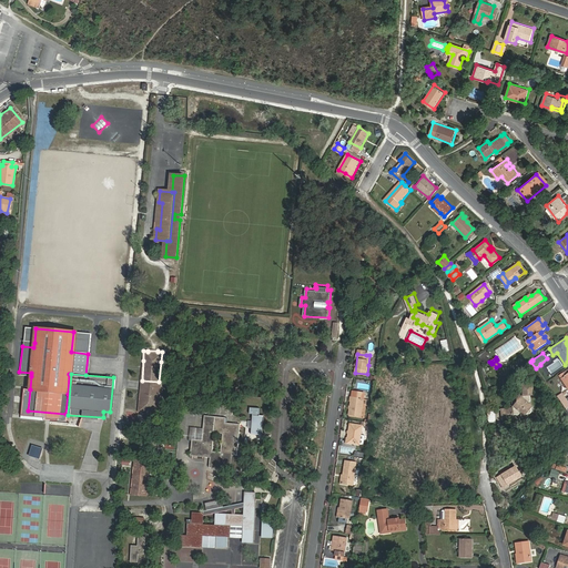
[(159,382),(142,381),(141,402),(139,402),(139,412),(142,412),(142,411),(153,412),(158,413),(159,399),(160,399),(160,396),(159,396),(159,382)]
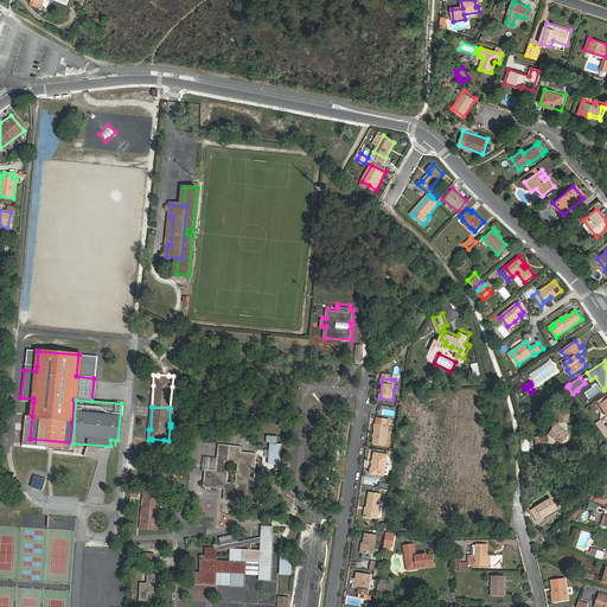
[(570,410),(560,410),(560,421),(548,434),(536,434),(536,446),(548,446),(548,440),(555,439),(557,436),(560,439),(569,430),(567,428),(568,426),(568,421),(572,421),(570,410)]
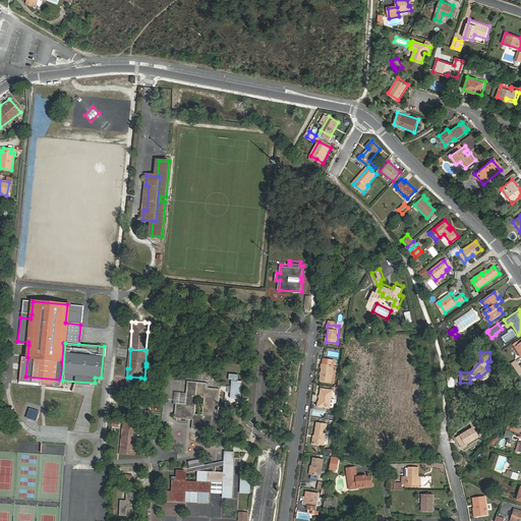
[(331,383),(334,360),(324,359),(321,381),(331,383)]
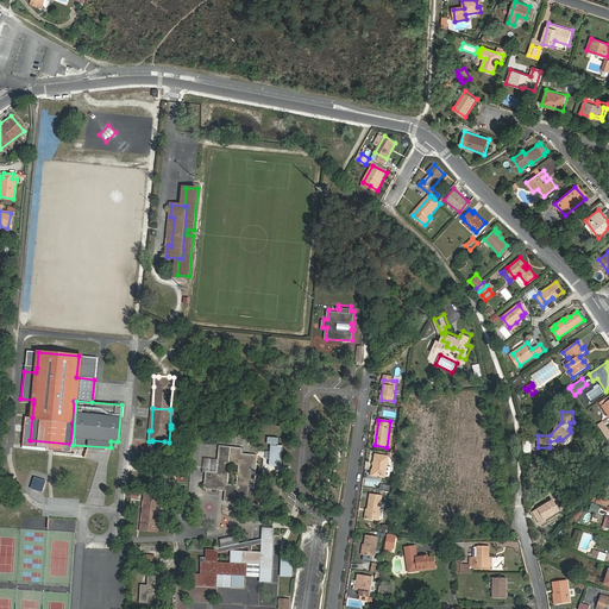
[(598,426),(608,440),(608,439),(608,428),(603,421),(598,426)]
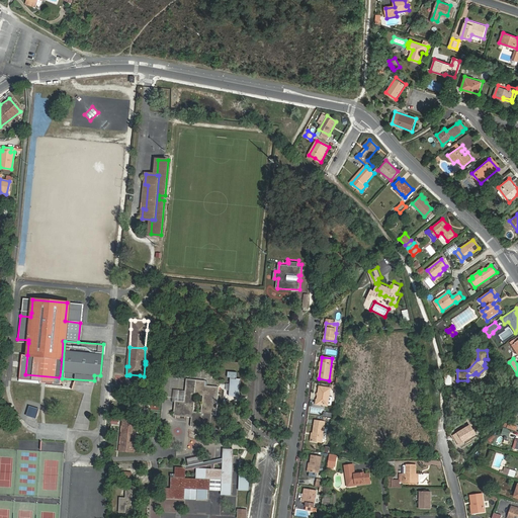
[(239,396),(240,379),(237,378),(237,372),(228,371),(227,377),(230,377),(229,396),(239,396)]
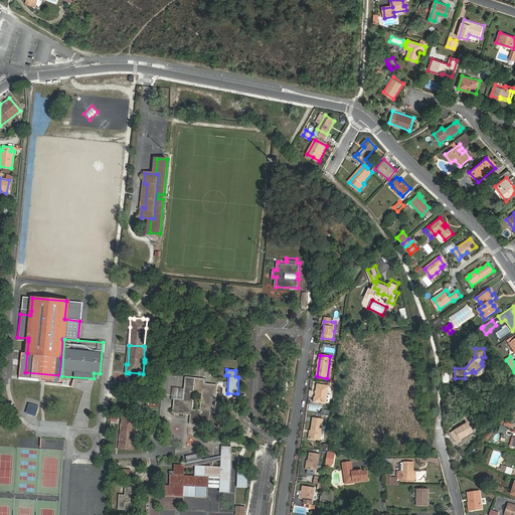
[(185,389),(184,399),(174,398),(173,413),(190,414),(189,424),(220,426),(220,413),(216,413),(218,385),(205,384),(205,379),(186,377),(185,389)]
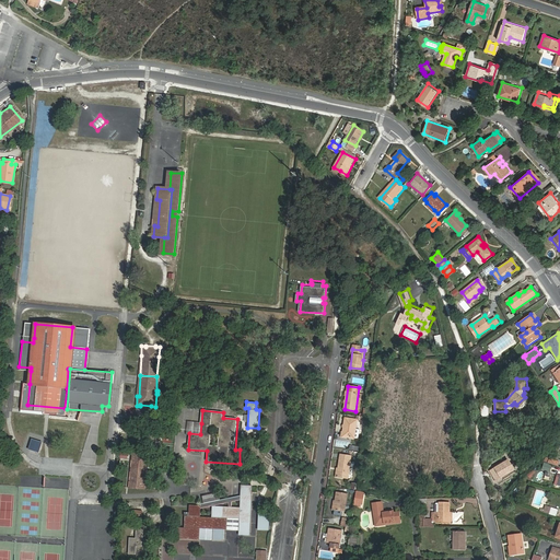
[(92,430),(89,429),(89,434),(98,435),(101,415),(89,413),(89,422),(92,423),(92,430)]
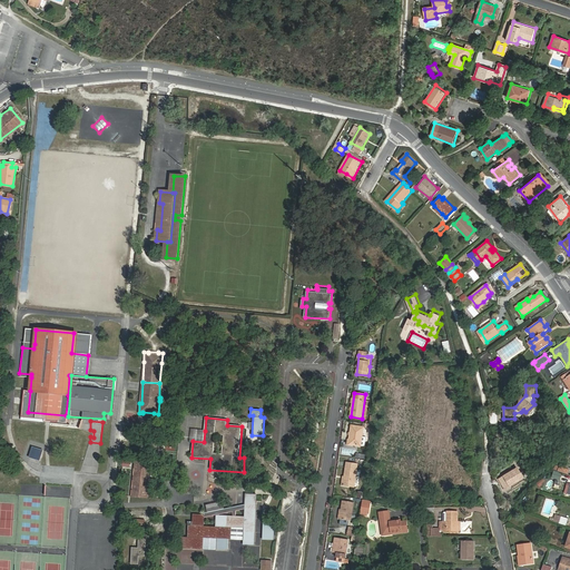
[(361,446),(363,428),(351,426),(349,444),(361,446)]
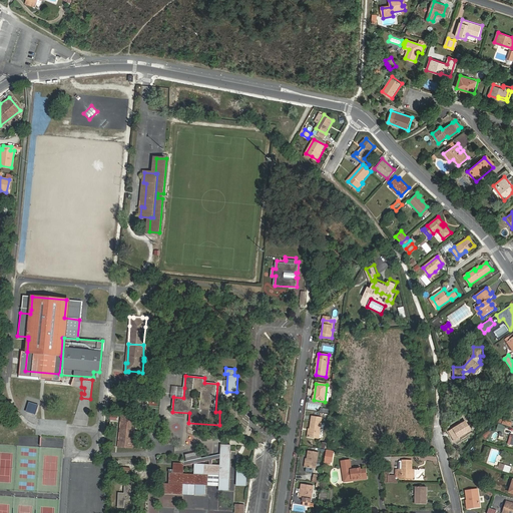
[(183,398),(184,388),(172,387),(171,397),(173,397),(183,398)]
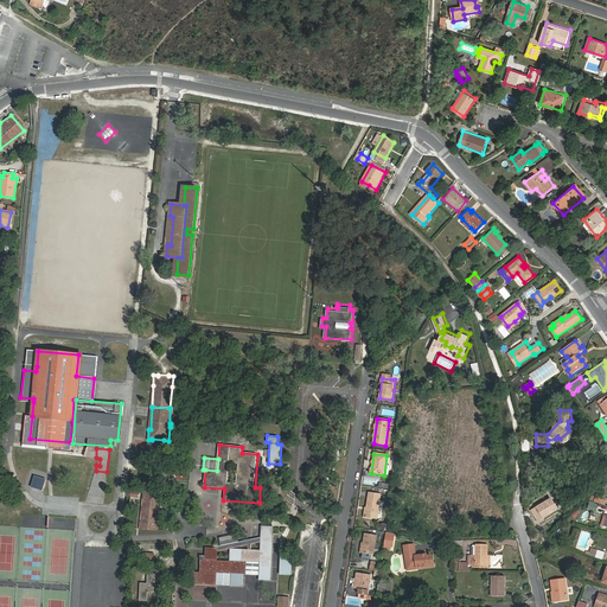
[(43,490),(46,479),(34,475),(31,486),(43,490)]
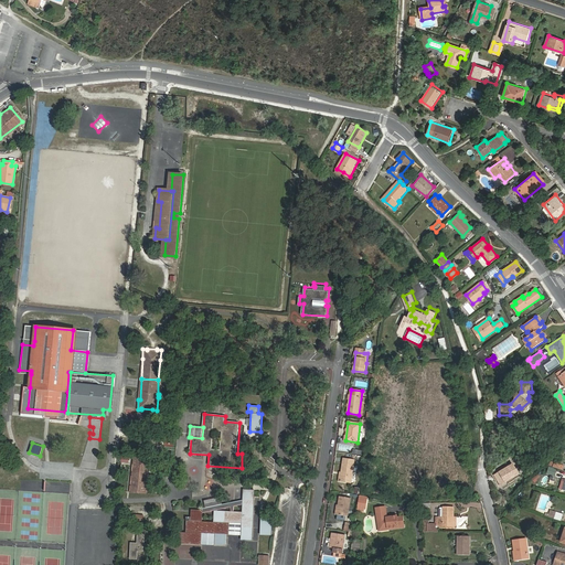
[(148,494),(148,488),(146,488),(146,480),(149,480),(149,471),(147,471),(147,464),(150,465),(150,458),(134,457),(134,464),(136,464),(136,470),(132,470),(132,479),(136,479),(135,487),(131,487),(131,492),(131,493),(148,494)]
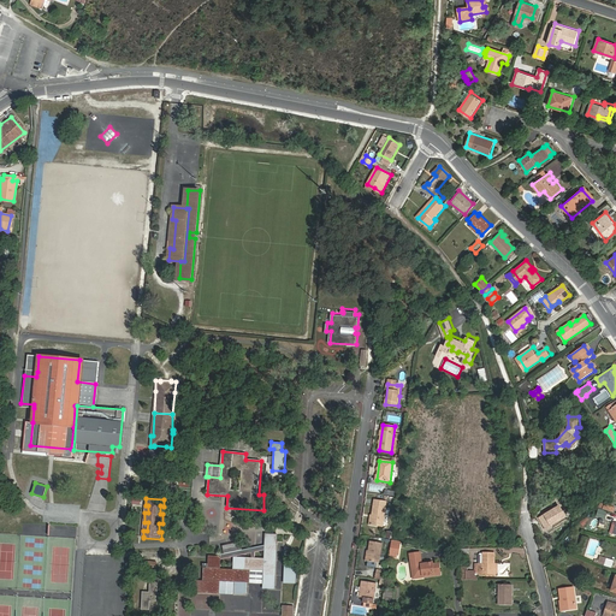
[(372,516),(371,526),(381,528),(385,502),(374,499),(372,516)]
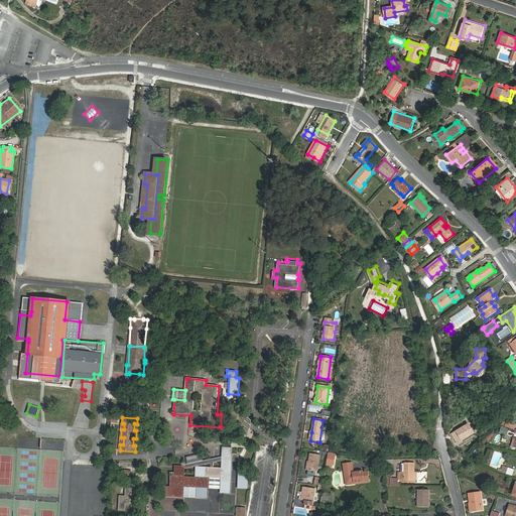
[(185,464),(185,467),(185,468),(195,466),(196,467),(198,467),(198,466),(210,464),(213,463),(222,462),(221,468),(213,468),(211,468),(206,468),(206,478),(199,477),(198,488),(197,488),(197,497),(207,498),(207,488),(211,488),(211,478),(220,479),(220,494),(230,495),(234,449),(223,448),(222,459),(185,464)]
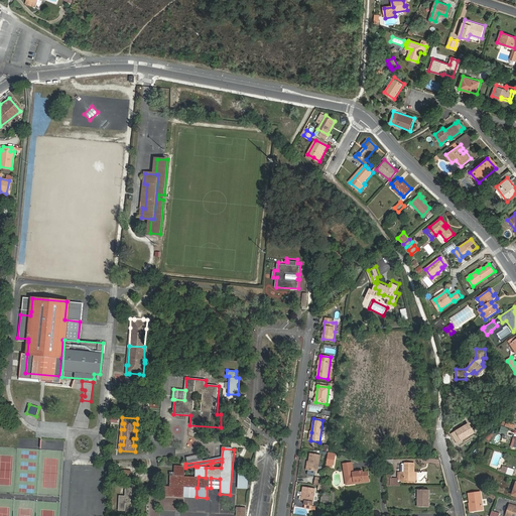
[(308,463),(307,471),(317,472),(319,456),(309,454),(308,463)]
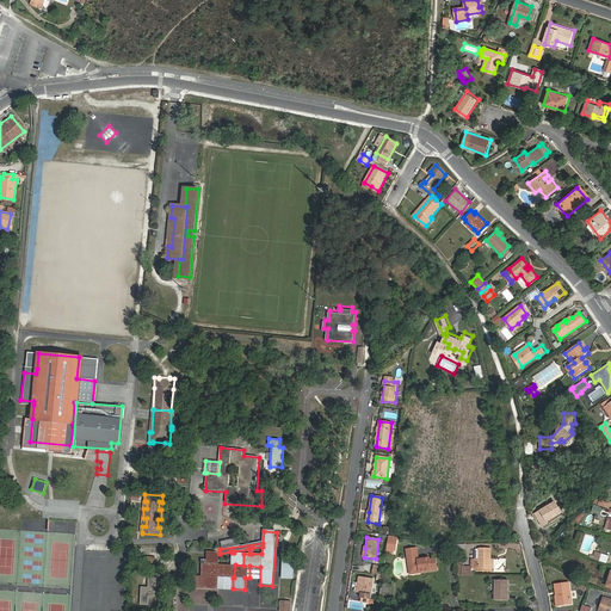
[(395,550),(396,538),(387,537),(386,551),(393,553),(393,550),(395,550)]
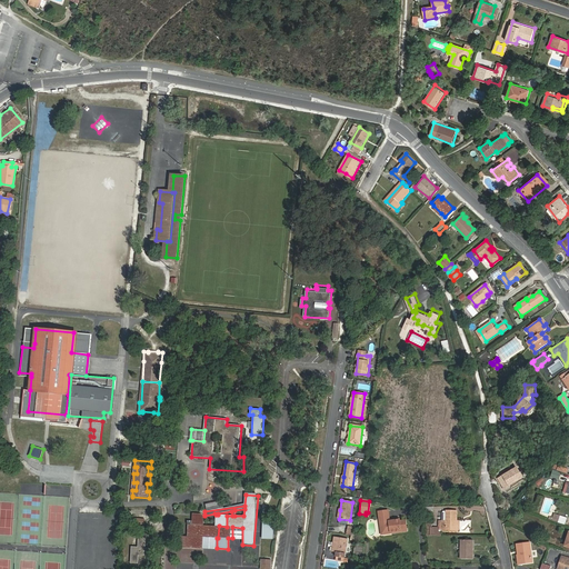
[(446,510),(446,521),(446,529),(457,530),(457,520),(457,510),(446,510)]
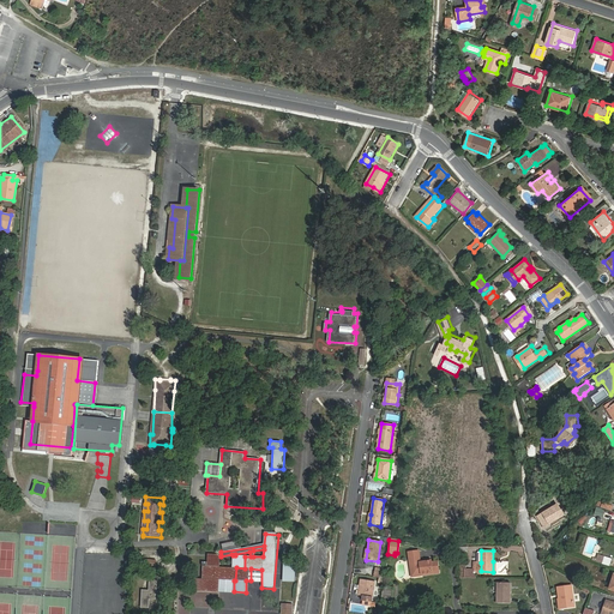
[(432,570),(438,569),(437,561),(431,563),(431,561),(420,563),(419,553),(408,554),(410,577),(422,576),(422,573),(432,572),(432,570)]
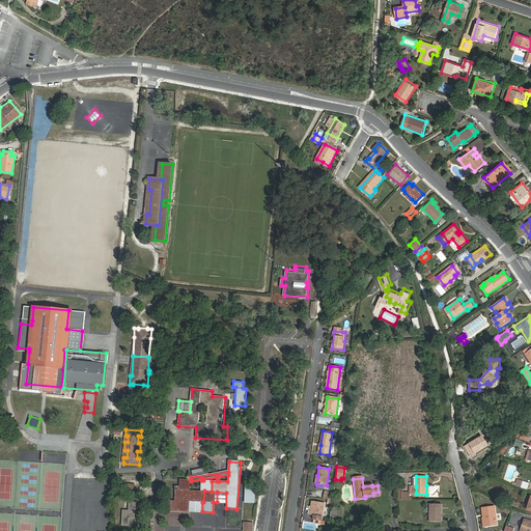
[(189,511),(190,501),(186,501),(187,490),(190,490),(191,481),(191,480),(180,479),(179,488),(175,488),(175,500),(169,500),(169,509),(189,511)]
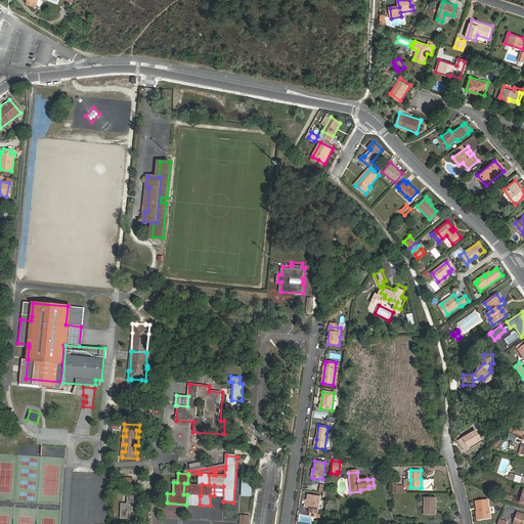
[(201,474),(199,474),(198,484),(202,484),(209,485),(209,475),(201,474)]
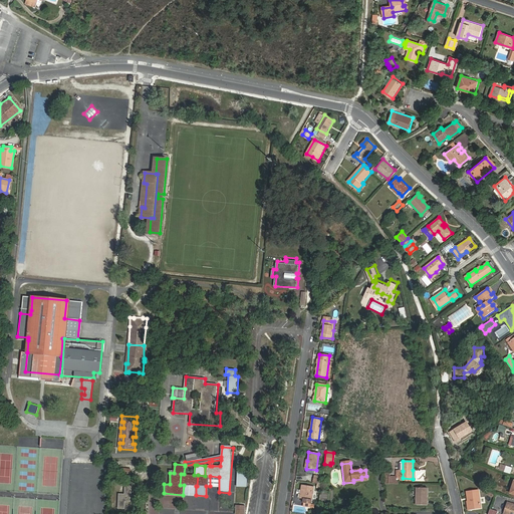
[(513,467),(506,465),(504,472),(511,474),(513,467)]
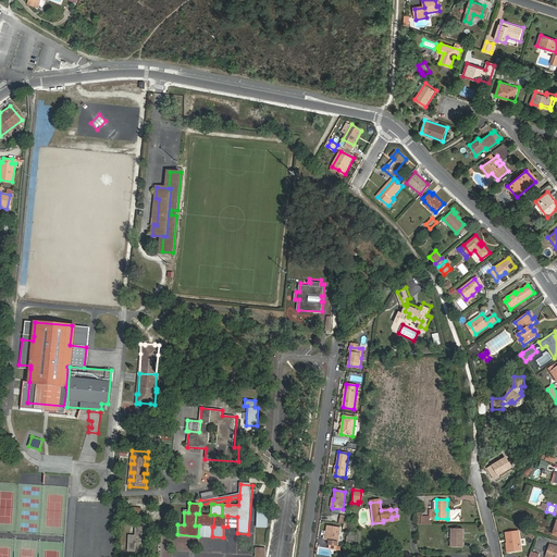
[(143,514),(143,508),(133,507),(132,512),(135,512),(135,516),(140,516),(140,514),(143,514)]
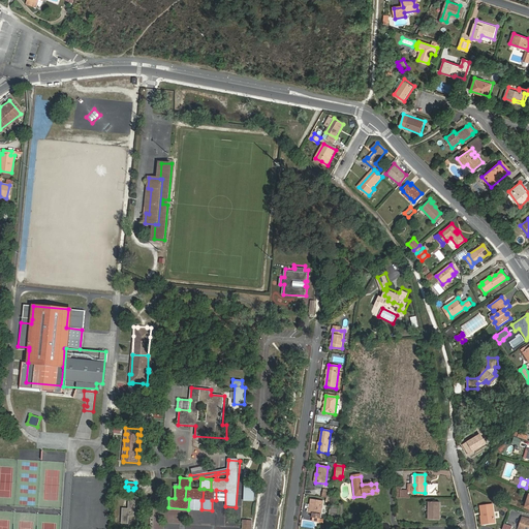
[(244,501),(255,501),(256,484),(245,483),(244,501)]
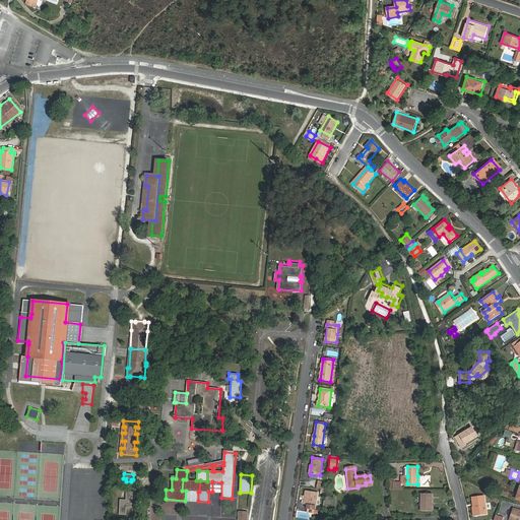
[(185,501),(198,501),(198,492),(199,492),(200,480),(196,480),(186,479),(183,479),(182,491),(186,491),(185,501)]
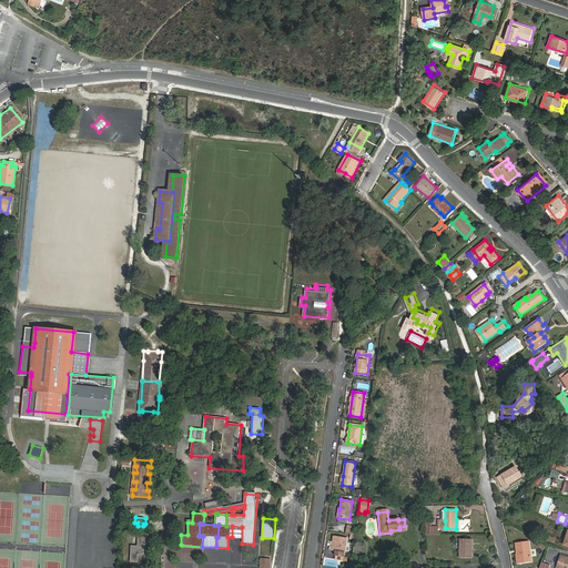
[(437,529),(437,526),(429,525),(428,534),(439,535),(439,529),(437,529)]
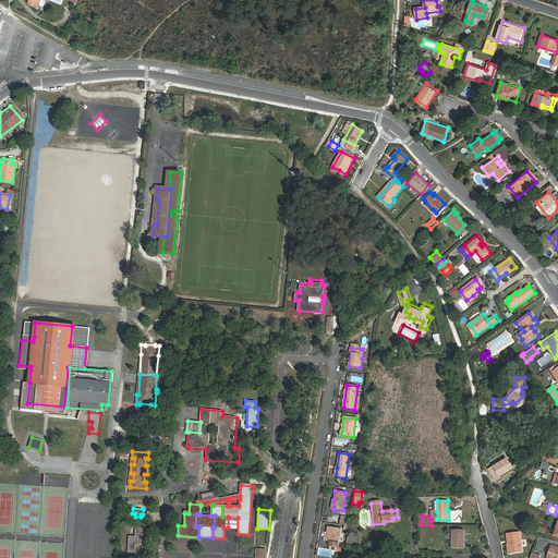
[(142,544),(144,528),(136,526),(135,537),(129,536),(129,553),(136,553),(136,544),(142,544)]
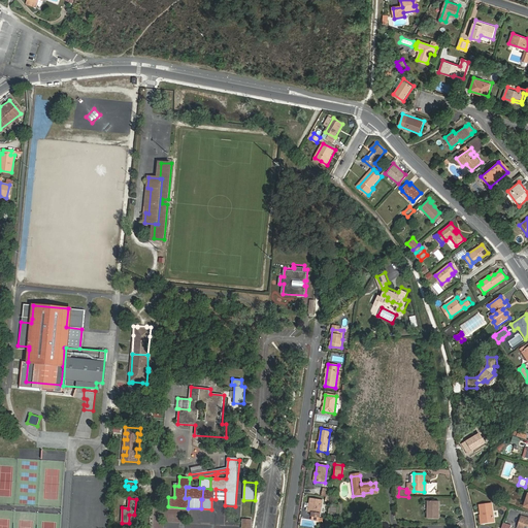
[(310,503),(309,512),(310,512),(310,516),(319,518),(321,500),(309,498),(308,502),(310,503)]
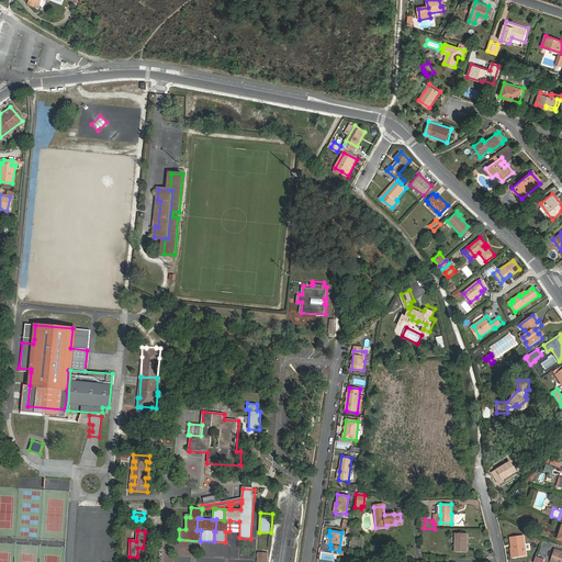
[(467,553),(467,535),(454,535),(454,553),(467,553)]
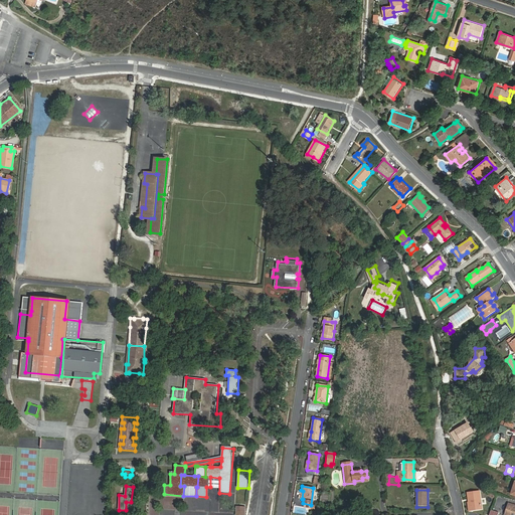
[(471,502),(469,502),(470,510),(482,508),(480,491),(467,493),(468,497),(471,497),(471,502)]
